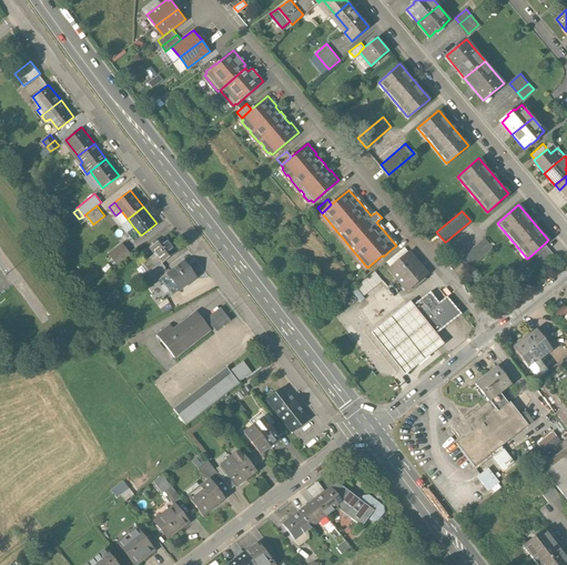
[(141,235),(133,226),(128,232),(134,241),(141,235)]
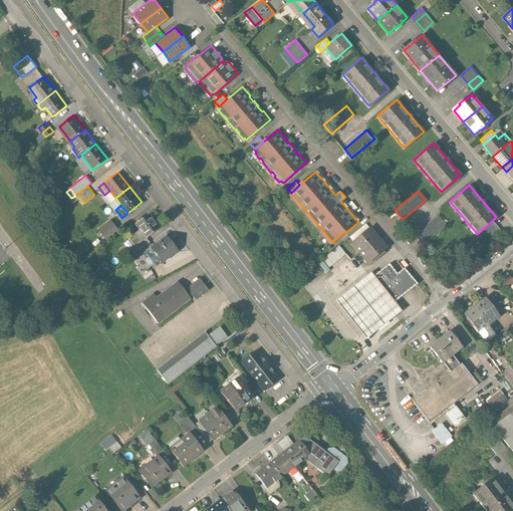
[(160,227),(150,213),(137,223),(147,236),(147,237),(160,227)]
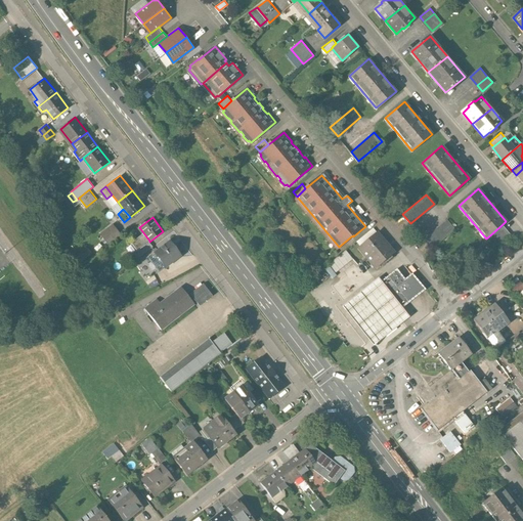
[(447,219),(424,239),(431,249),(454,228),(447,219)]
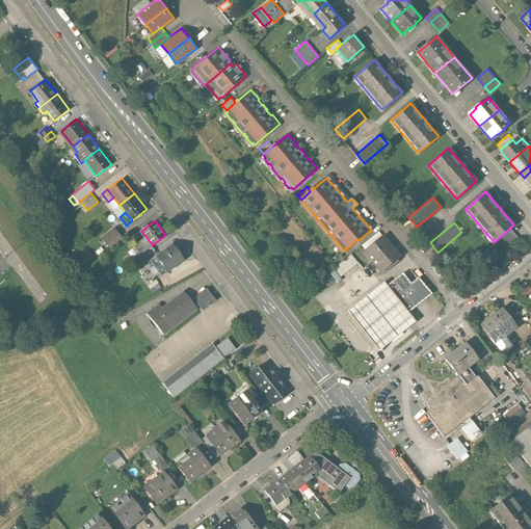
[(123,237),(114,228),(103,237),(110,246),(123,237)]
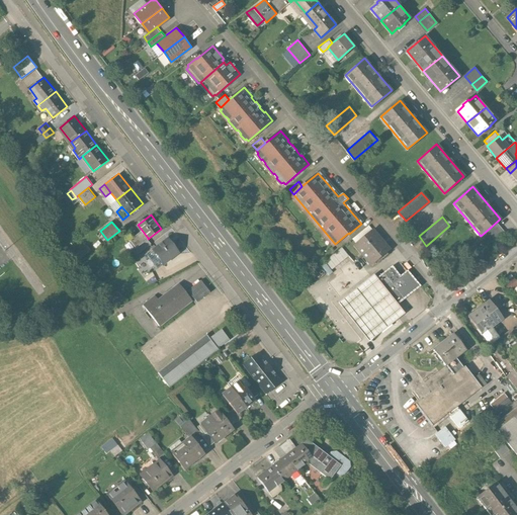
[(508,236),(497,222),(488,230),(499,243),(508,236)]
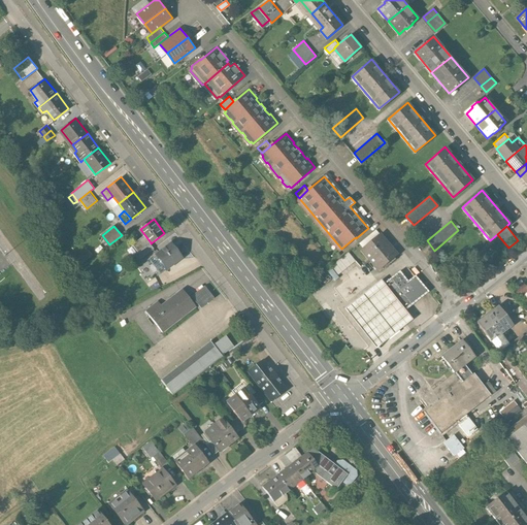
[(381,233),(364,248),(371,257),(369,259),(379,270),(398,254),(381,233)]
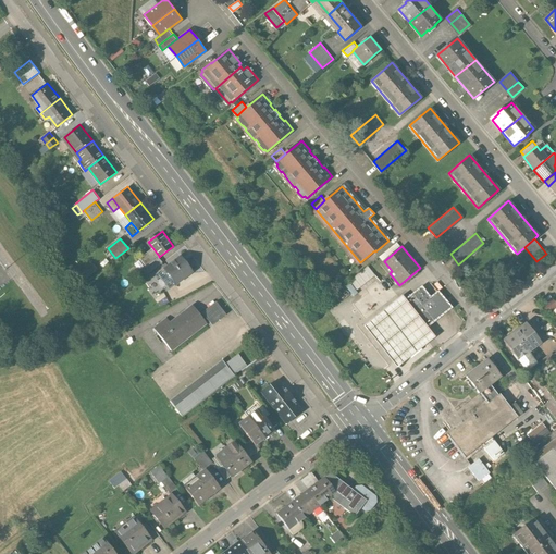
[(152,247),(139,257),(146,266),(147,266),(159,256),(152,247)]
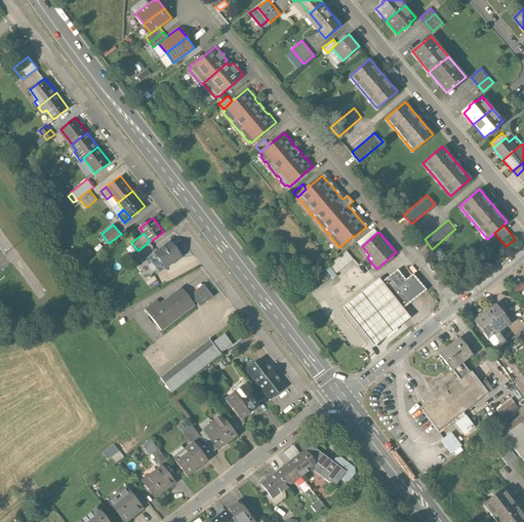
[(150,241),(138,250),(137,250),(136,251),(140,255),(153,246),(150,242),(150,241)]
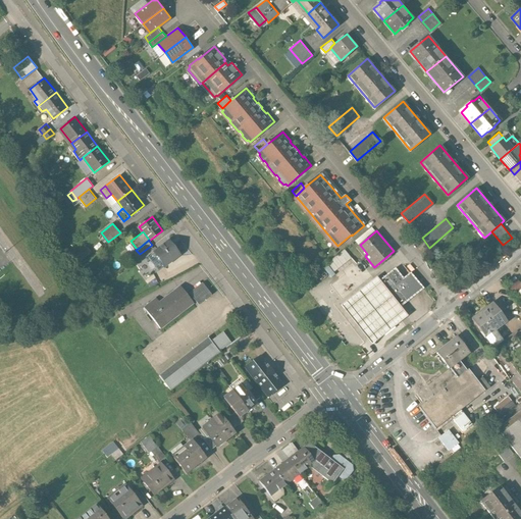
[(180,254),(169,240),(155,251),(165,264),(165,265),(180,254)]
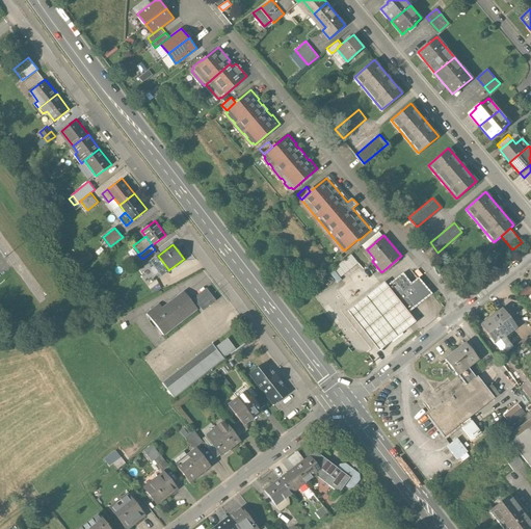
[(357,262),(351,254),(333,268),(334,269),(340,276),(357,262)]
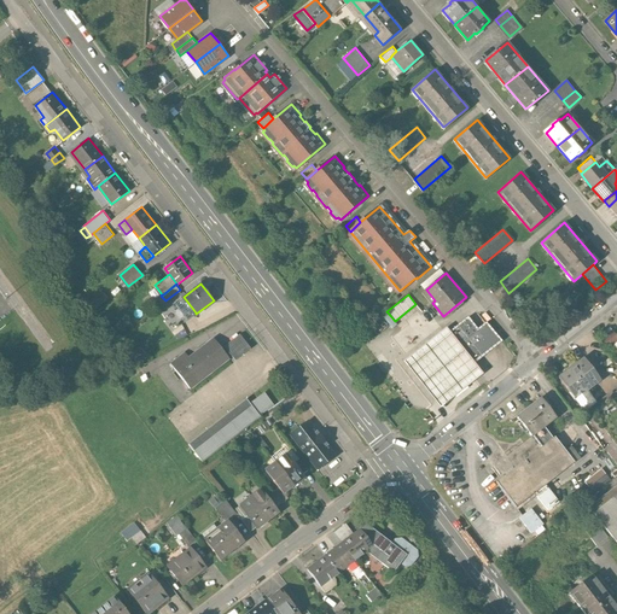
[(196,313),(184,297),(176,303),(188,319),(196,313)]
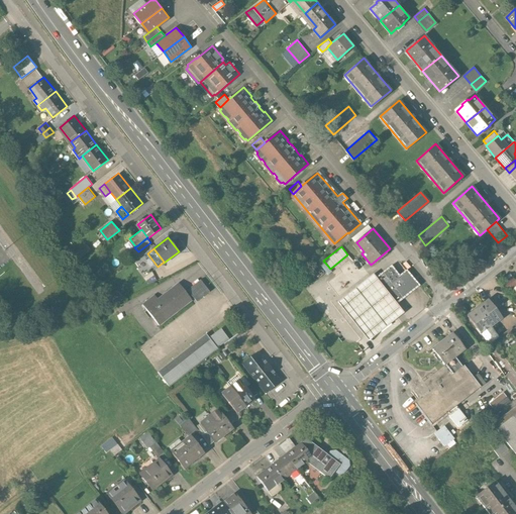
[(330,269),(324,262),(321,264),(328,273),(332,271),(330,269)]
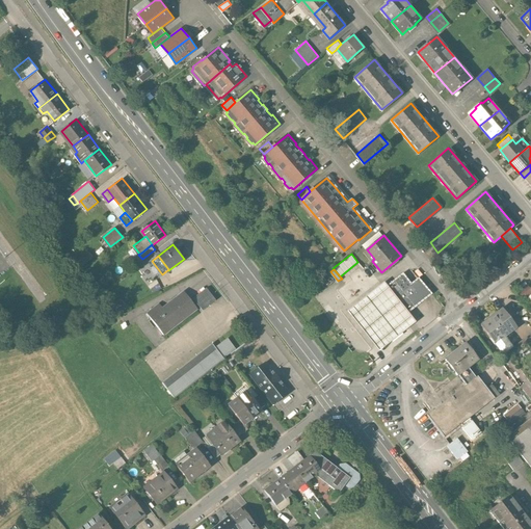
[(419,275),(412,282),(403,271),(386,285),(407,313),(432,292),(419,275)]
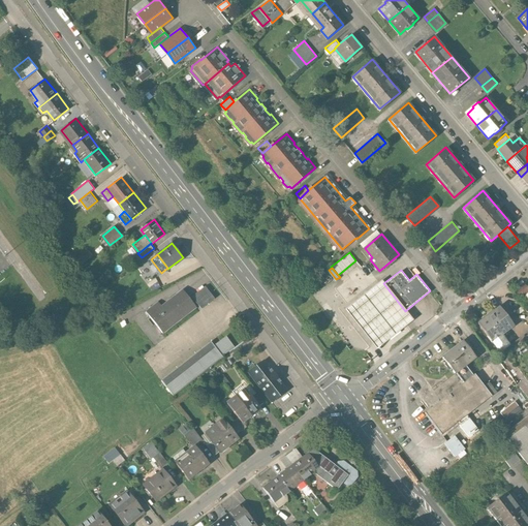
[(414,319),(382,279),(346,308),(377,347),(414,319)]
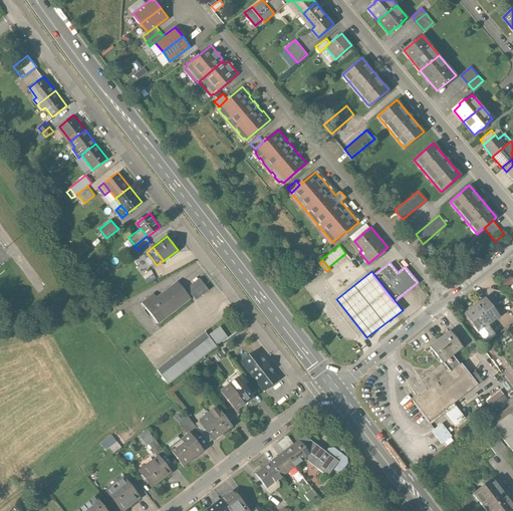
[(512,279),(509,274),(500,282),(506,289),(512,283),(512,279)]
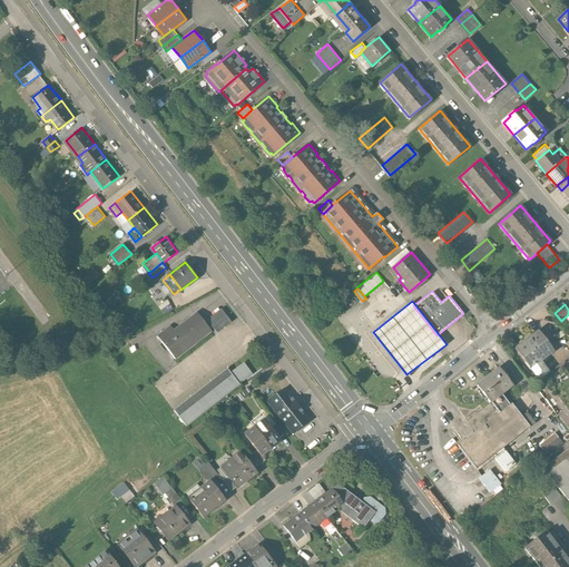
[(232,320),(222,308),(208,319),(217,331),(232,320)]
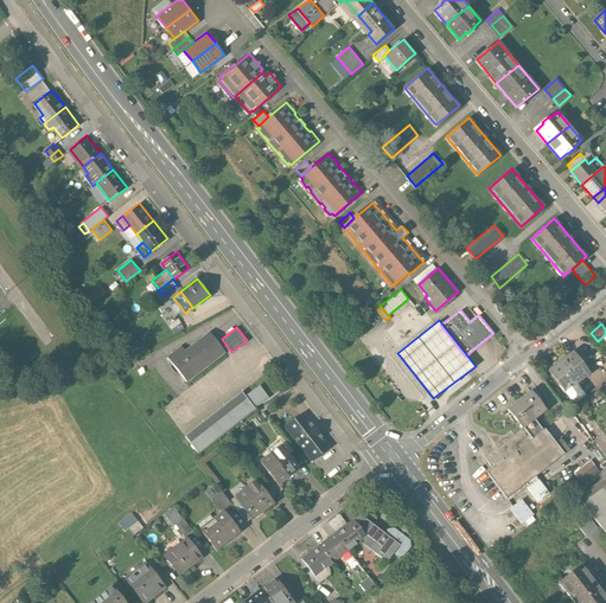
[(211,332),(186,350),(183,344),(168,354),(186,379),(225,350),(211,332)]
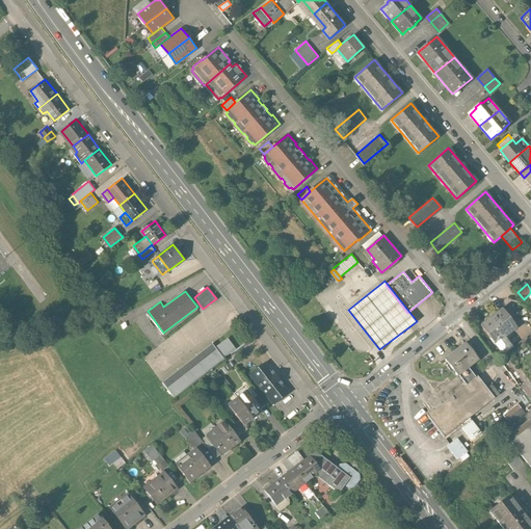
[(503,308),(481,324),(496,343),(505,336),(516,326),(503,308)]
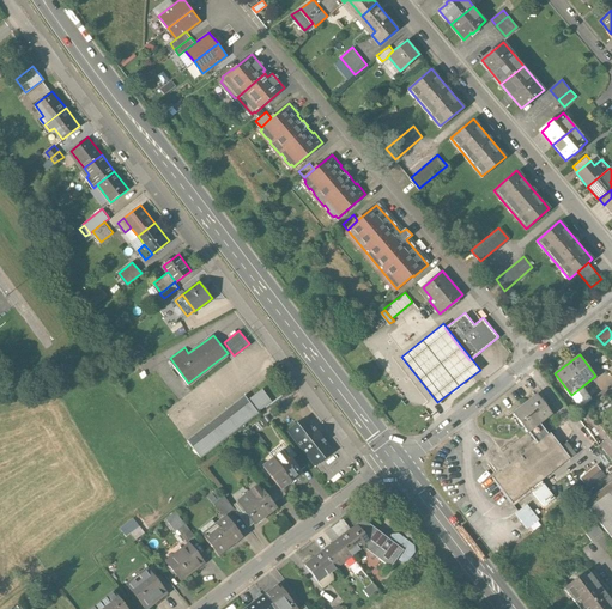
[(575,413),(611,461),(611,384),(603,391),(605,395),(611,405),(611,444),(585,409),(583,407),(582,407),(575,413)]
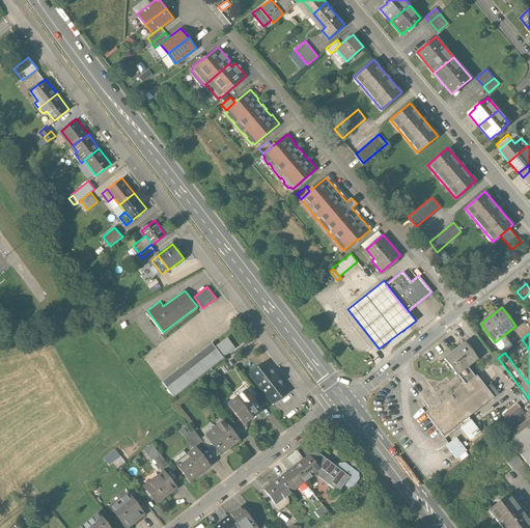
[(227,335),(215,345),(223,356),(235,346),(227,335)]
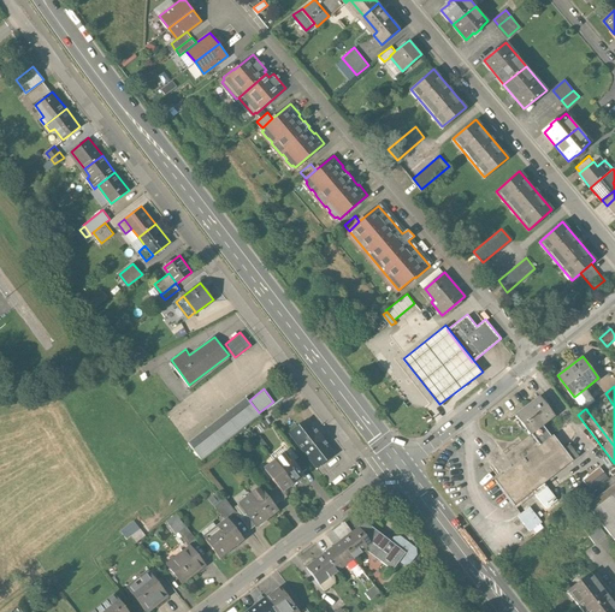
[(574,397),(585,409),(586,409),(596,400),(585,388),(574,397)]
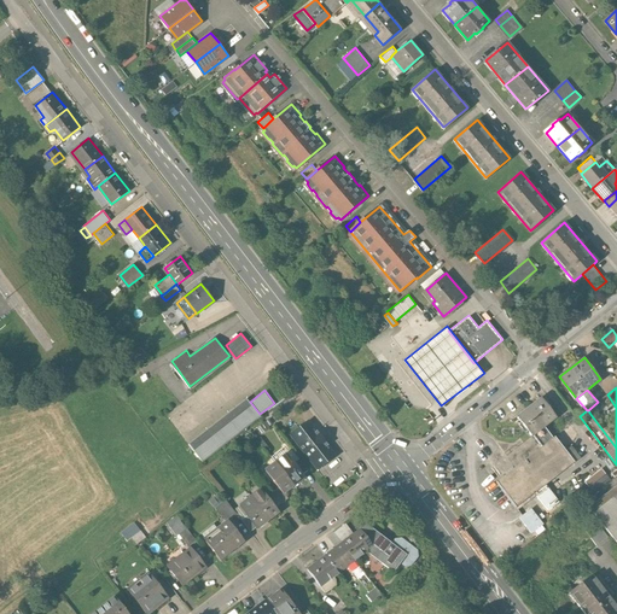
[(588,410),(589,413),(610,398),(607,395),(598,402),(588,410)]
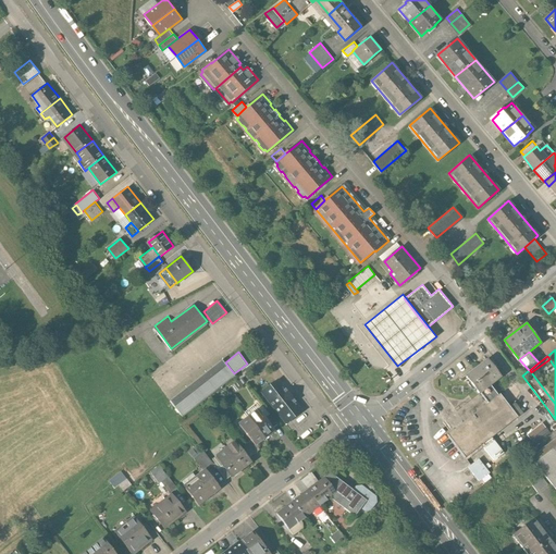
[(235,374),(234,373),(225,362),(222,358),(170,398),(183,415),(235,374)]
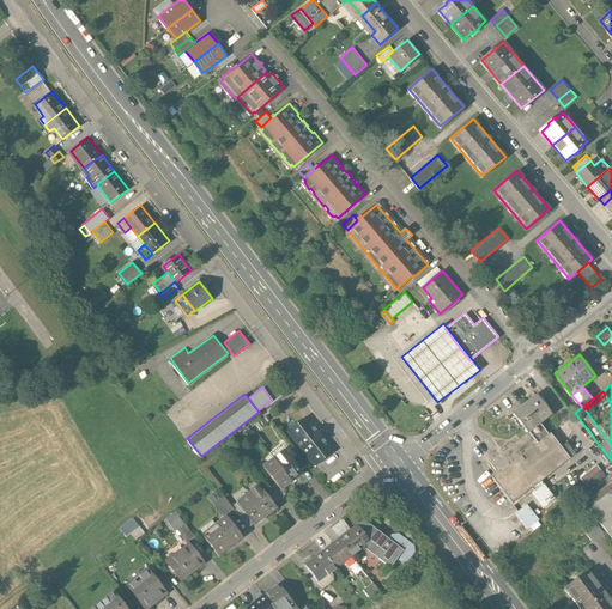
[(537,394),(514,412),(525,427),(528,431),(531,430),(541,421),(552,413),(537,394)]
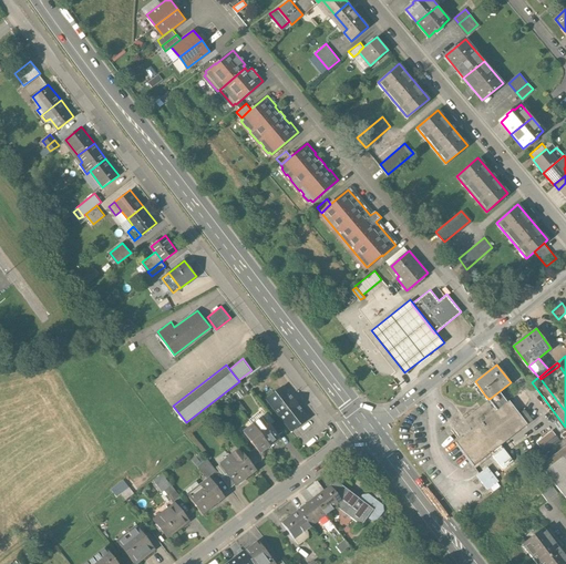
[(308,417),(284,386),(268,398),(292,429),(308,417)]
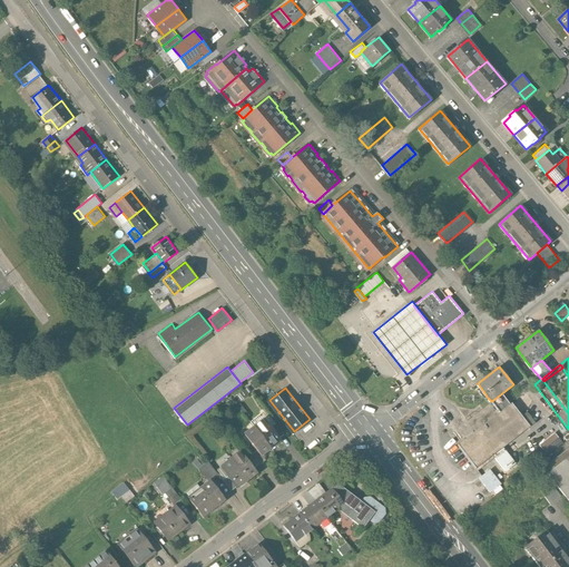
[(503,392),(493,400),(500,412),(511,403),(503,392)]
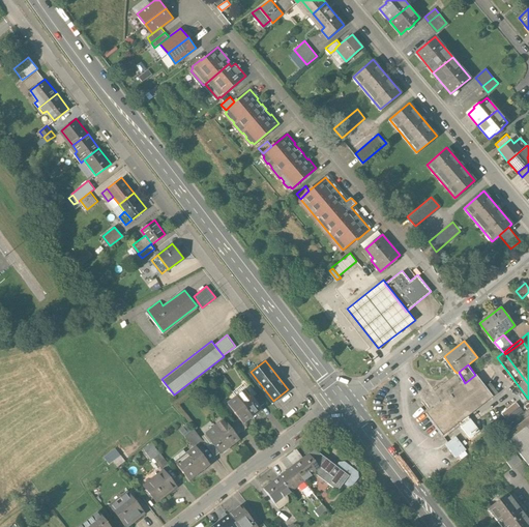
[(465,383),(424,413),(443,437),(494,399),(492,397),(485,387),(475,375),(465,383)]
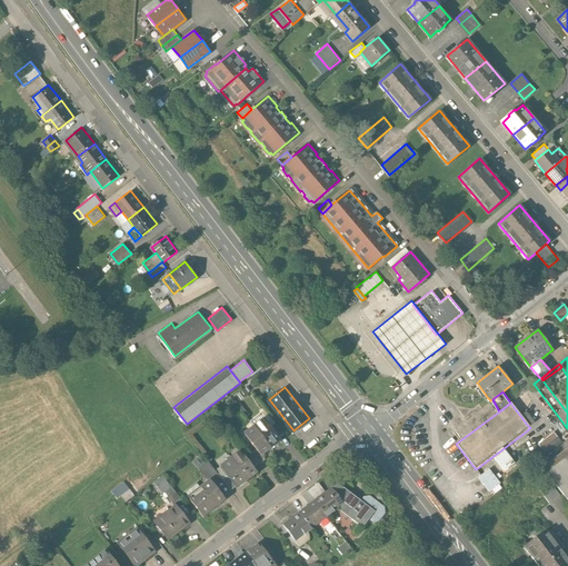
[(527,411),(520,416),(528,426),(535,421),(527,411)]
